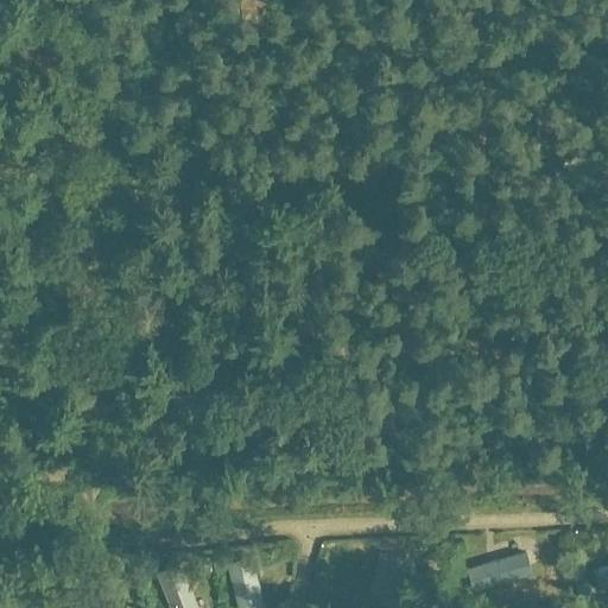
[(511,556),(468,569),(474,589),(518,577),(518,576),(531,571),(526,552),(512,557),(511,556)]
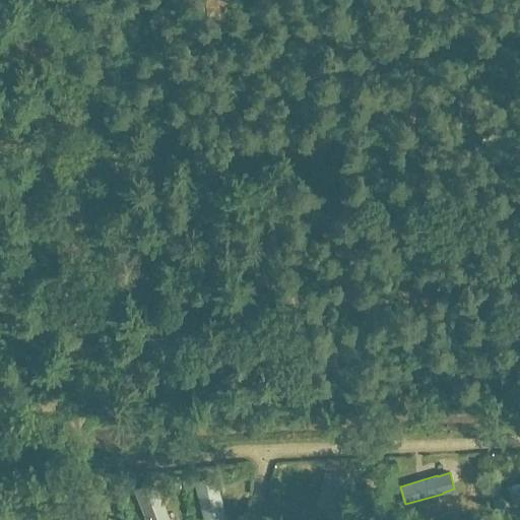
[(193,473),(182,475),(184,486),(195,484),(193,473)]
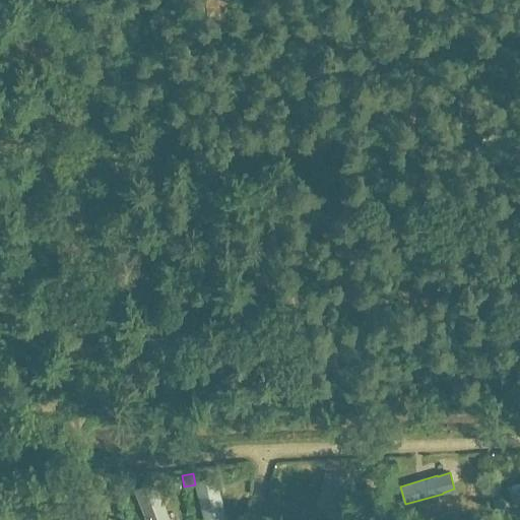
[(322,486),(314,512),(339,519),(342,519),(350,496),(348,495),(352,481),(329,474),(324,488),(322,486)]
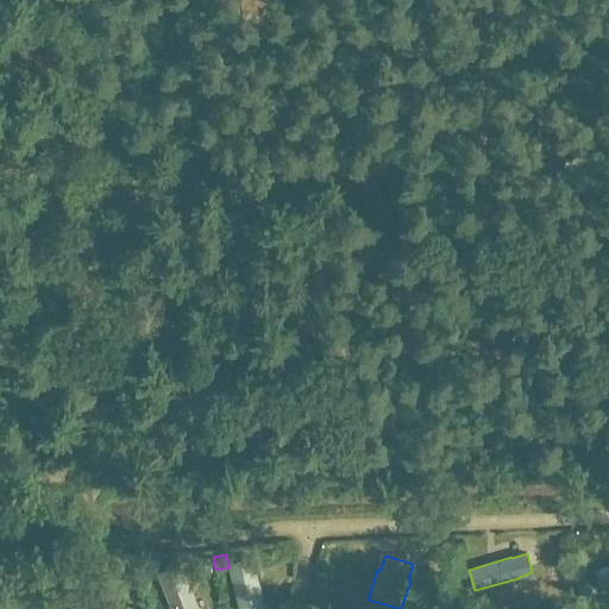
[(211,558),(198,559),(199,573),(213,571),(211,558)]
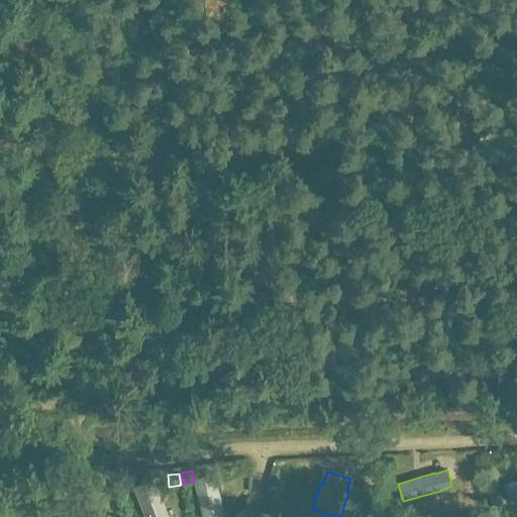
[(194,479),(202,508),(204,507),(206,516),(221,516),(217,499),(220,499),(213,474),(194,479)]
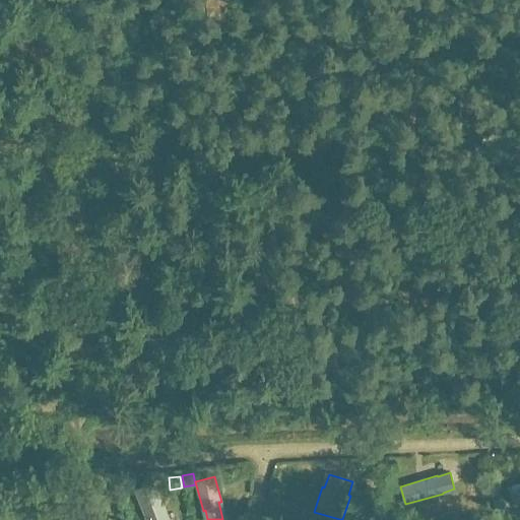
[(134,490),(146,517),(148,516),(149,519),(166,519),(160,507),(163,506),(153,481),(134,490)]
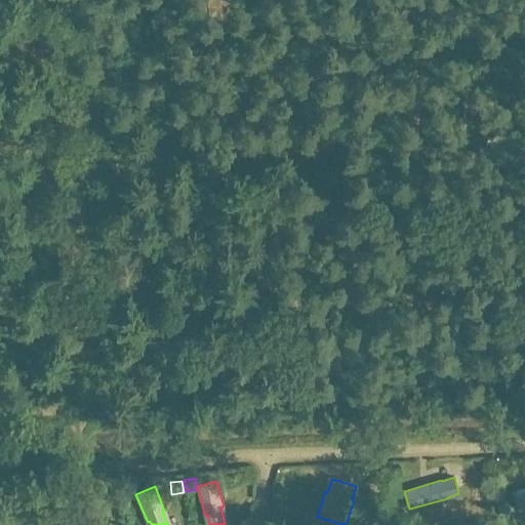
[(524,487),(513,493),(521,511),(524,508),(524,487)]
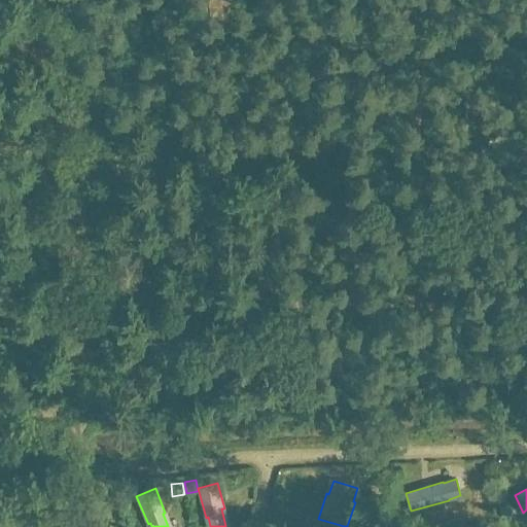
[(369,517),(367,526),(366,526),(378,526),(380,519),(369,517)]
